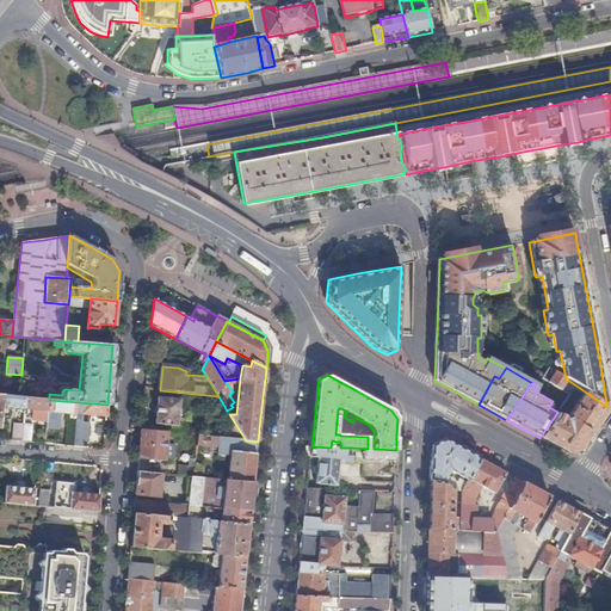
[(609,407),(608,407),(585,392),(568,415),(569,418),(565,419),(562,418),(556,414),(539,438),(568,454),(578,451),(593,429),(609,407)]
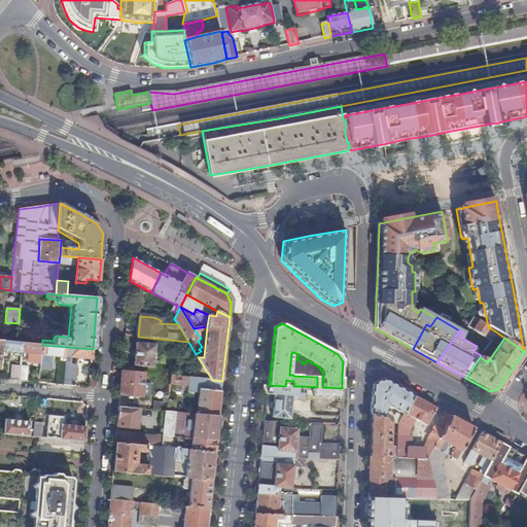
[(21,353),(22,343),(2,341),(0,359),(9,359),(10,352),(21,353)]
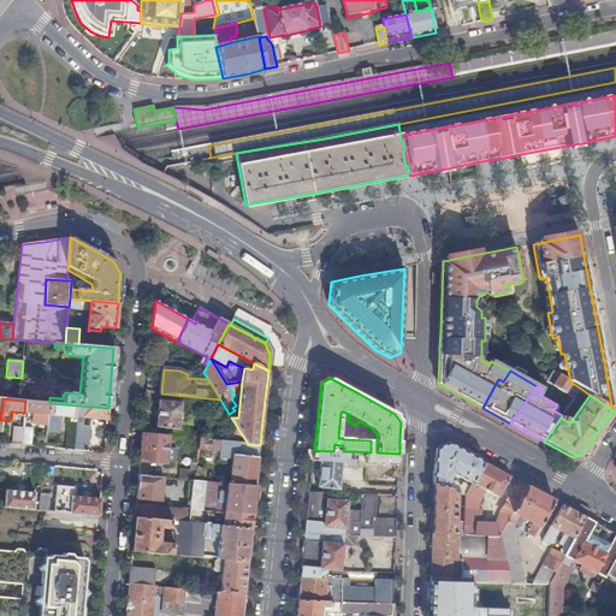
[(48,415),(49,403),(25,401),(24,413),(48,415)]
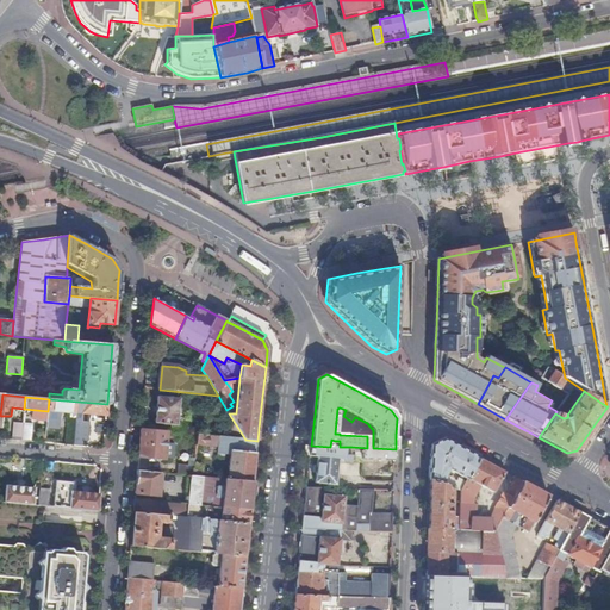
[(176,425),(180,399),(157,397),(155,423),(176,425)]
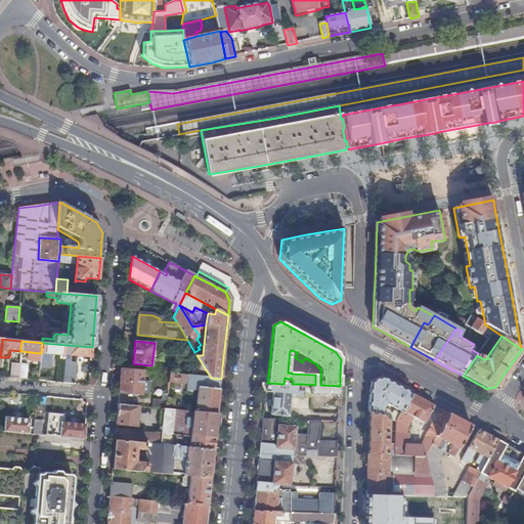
[(66,355),(67,345),(42,343),(41,353),(38,381),(46,381),(47,364),(52,364),(53,354),(62,355),(62,359),(58,362),(56,382),(63,383),(66,355)]
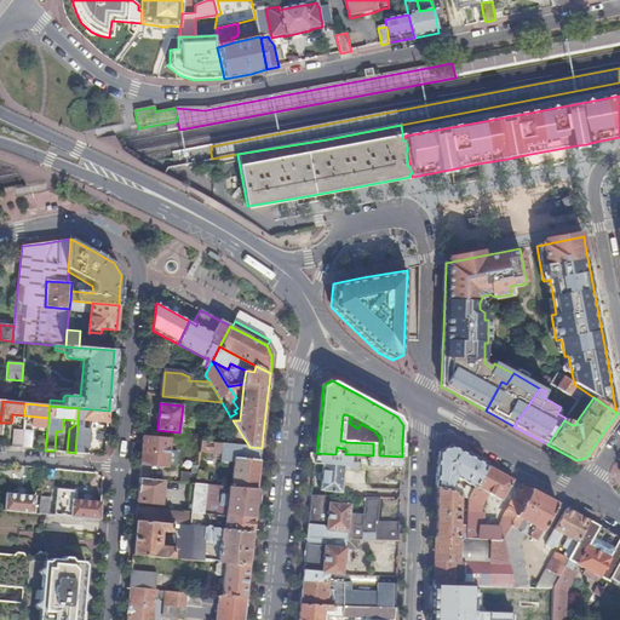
[(78,420),(91,422),(109,423),(109,411),(79,408),(78,420)]
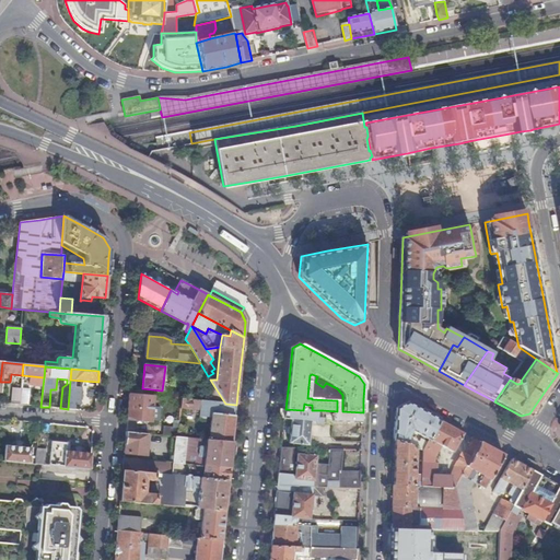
[(82,381),(70,380),(68,409),(79,410),(82,381)]
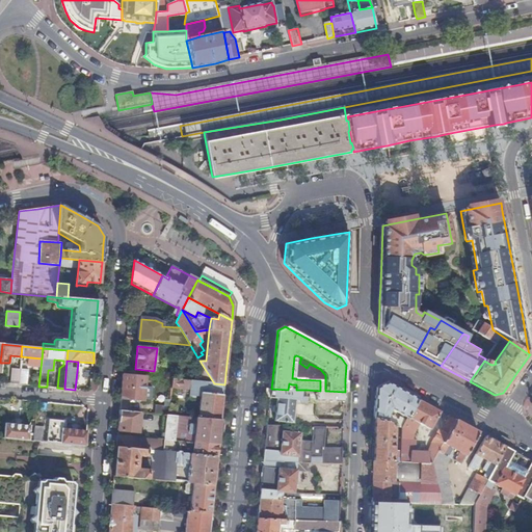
[(19,384),(27,386),(28,370),(21,369),(20,372),(19,384)]
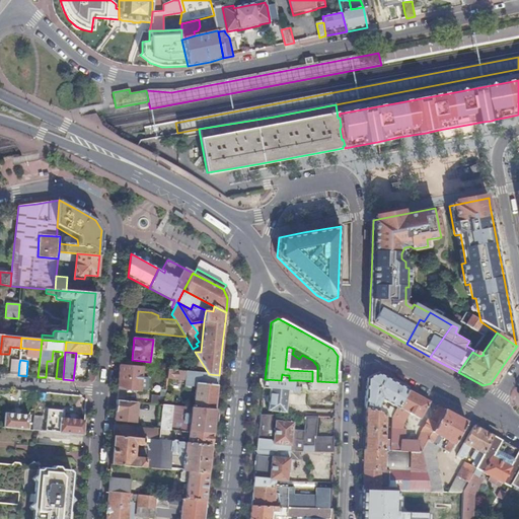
[(11,374),(18,375),(19,363),(12,362),(11,374)]
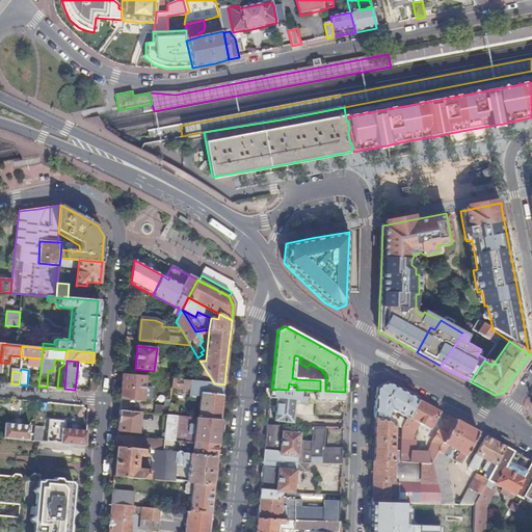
[(145,380),(145,377),(124,375),(123,387),(121,399),(143,401),(145,380)]
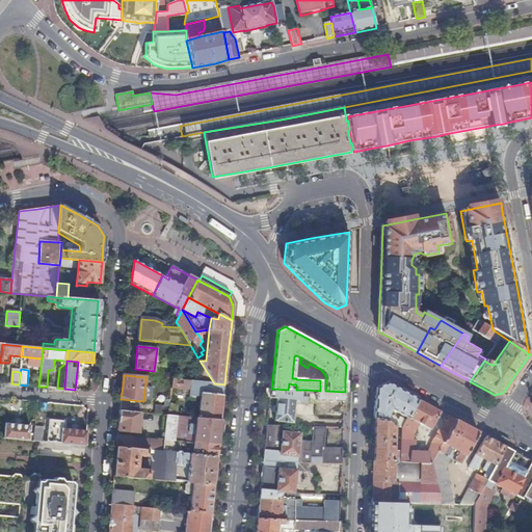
[(202,392),(223,394),(224,384),(214,383),(173,379),(171,389),(190,391),(190,398),(197,399),(197,396),(201,397),(202,392)]
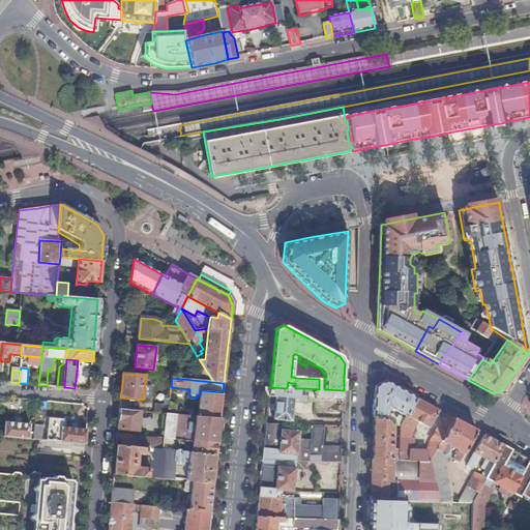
[(406,416),(416,398),(386,381),(375,387),(374,403),(374,417),(401,427),(405,419),(400,415),(398,418),(394,417),(394,416),(388,413),(390,408),(406,416)]
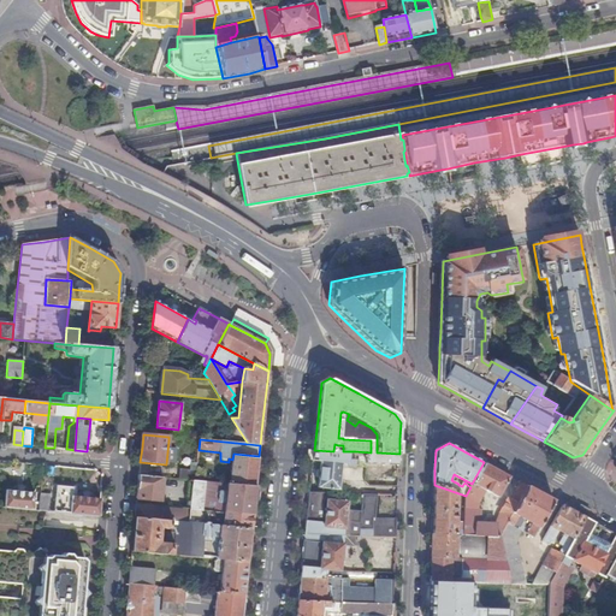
[(314,450),(313,461),(321,461),(319,487),(339,490),(342,466),(355,466),(355,461),(348,461),(349,451),(343,451),(333,451),(314,450)]
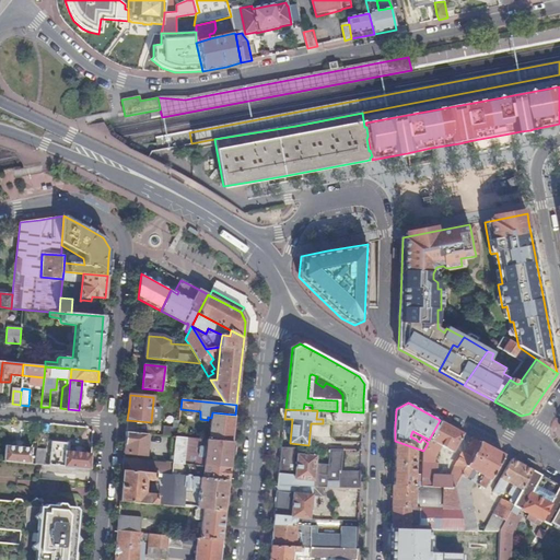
[(337,411),(323,410),(323,413),(326,415),(326,423),(333,423),(333,421),(362,422),(363,417),(363,412),(342,411),(337,411)]
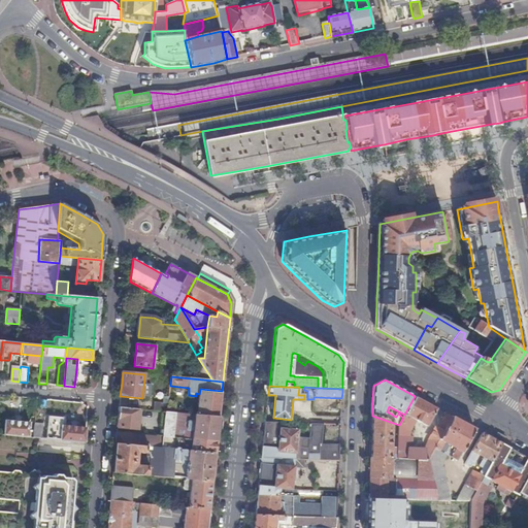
[(200,389),(199,394),(197,415),(219,417),(221,399),(222,391),(200,389)]
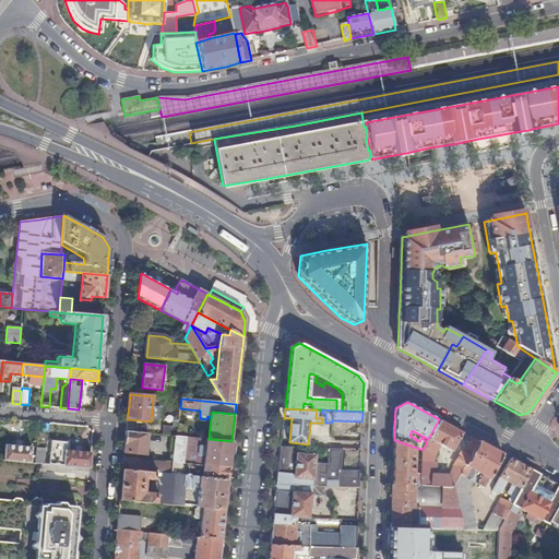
[(423,450),(435,456),(441,445),(453,451),(463,432),(439,419),(428,439),(427,442),(423,450)]
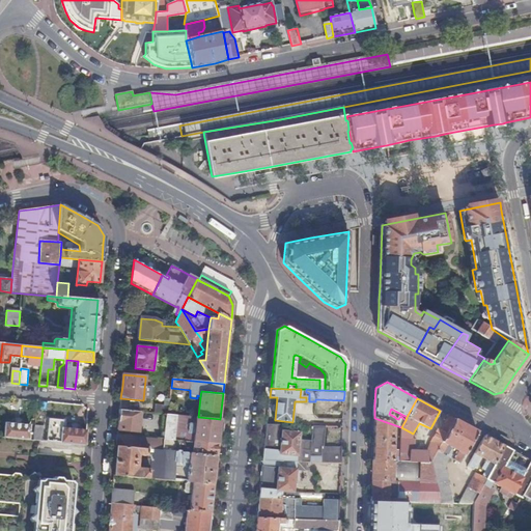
[(156,404),(155,414),(167,415),(169,415),(170,406),(156,404)]
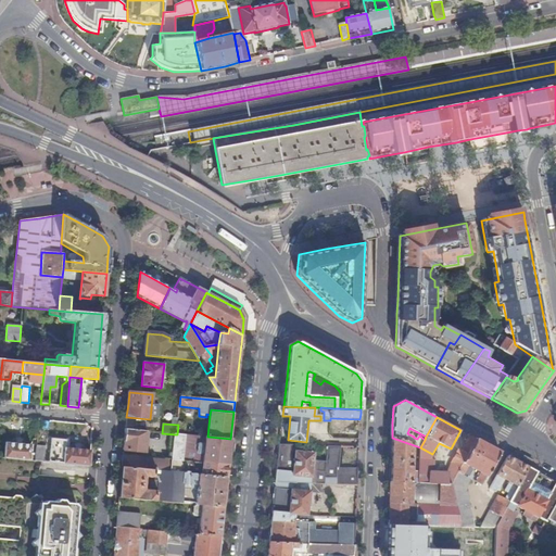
[(147,432),(126,430),(125,440),(124,450),(146,452),(147,432)]
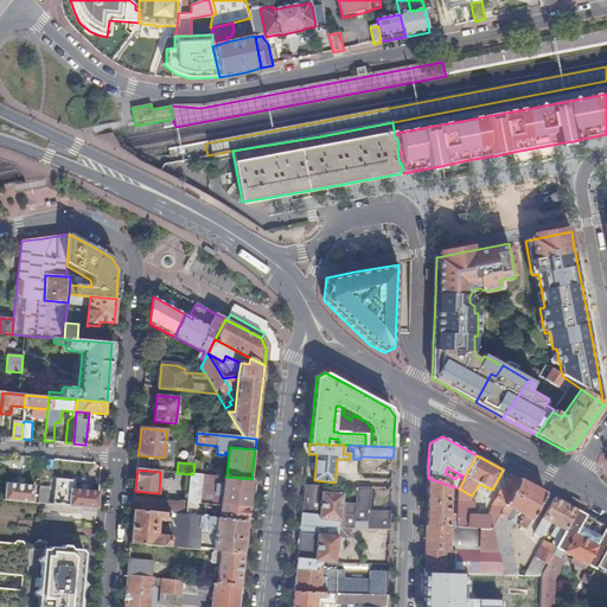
[(191,474),(187,502),(199,503),(203,475),(193,474),(191,474)]
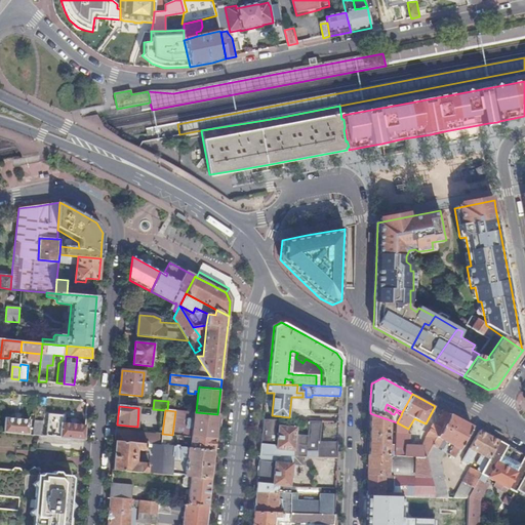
[(408,429),(397,422),(397,425),(397,443),(396,455),(426,457),(432,447),(433,445),(450,414),(444,411),(436,426),(434,425),(427,437),(426,446),(409,445),(411,433),(408,433),(408,429)]
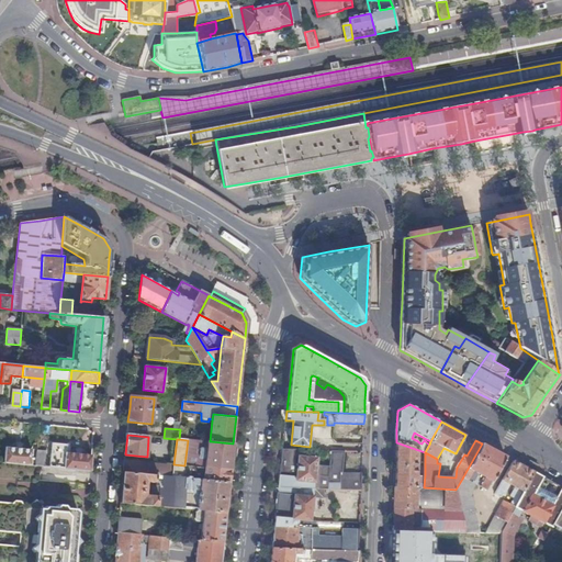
[(205,463),(205,468),(231,470),(232,457),(233,444),(210,441),(208,441),(206,450),(206,459),(205,463)]
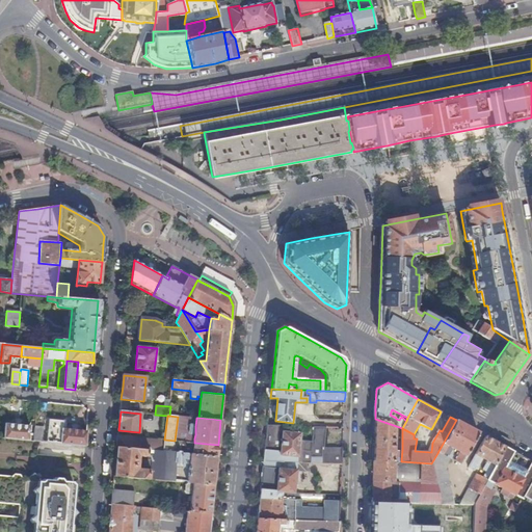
[(402,428),(375,419),(374,440),(373,461),(401,461),(402,449),(397,449),(397,443),(394,443),(395,428),(402,430),(402,428)]
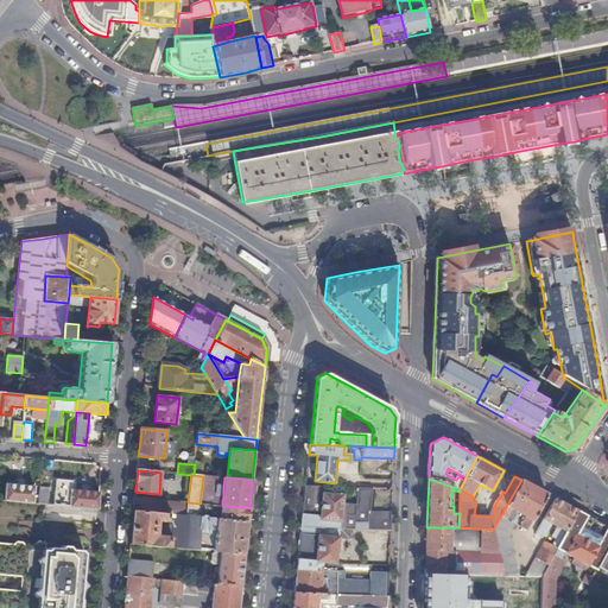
[(73,507),(74,491),(74,481),(57,480),(55,506),(73,507)]
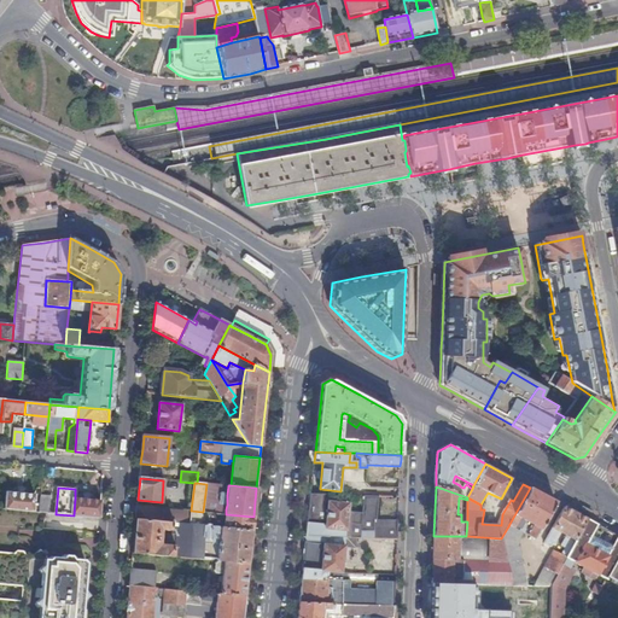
[(536,537),(555,502),(543,495),(530,488),(509,524),(516,528),(522,518),(535,525),(530,535),(536,537)]
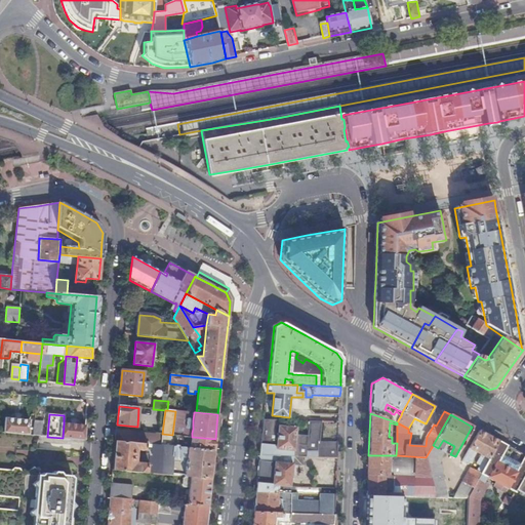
[(4,432),(29,435),(30,420),(5,418),(4,432)]
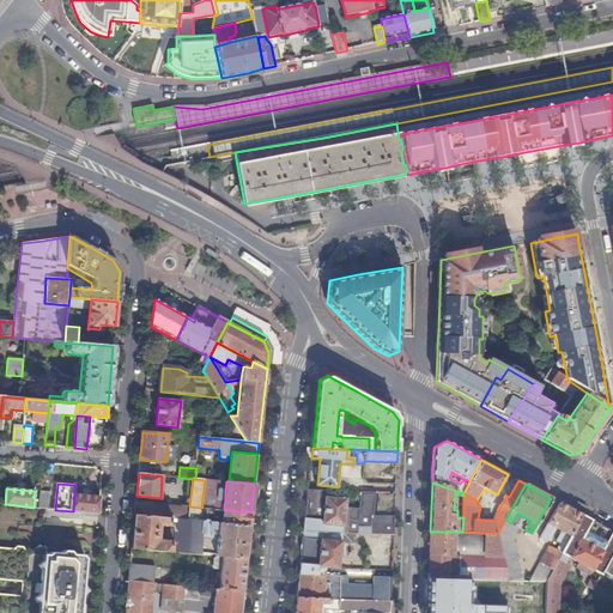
[(40,508),(49,509),(50,495),(41,493),(40,508)]
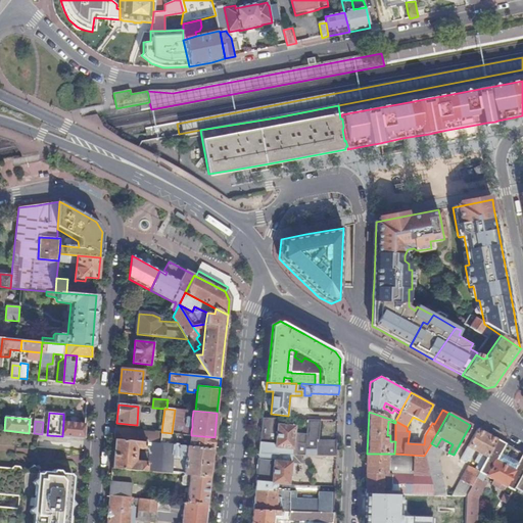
[(63,422),(62,436),(85,438),(86,424),(63,422)]
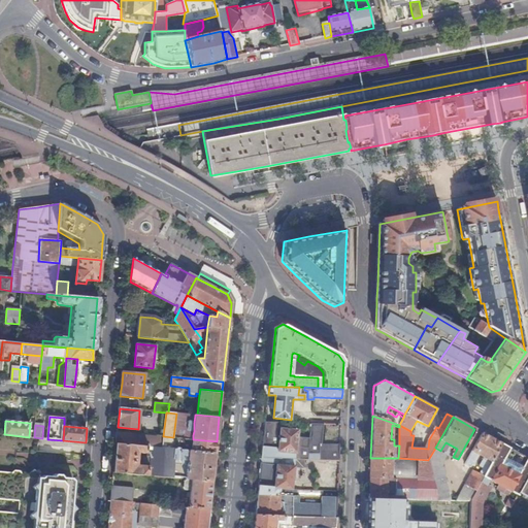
[(163,436),(117,432),(116,444),(216,454),(217,448),(217,441),(193,439),(187,438),(173,437),(163,436)]
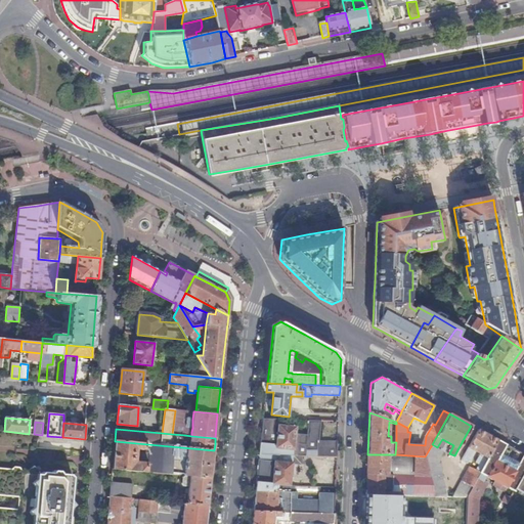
[(480,473),(497,440),(478,430),(462,461),(464,463),(463,465),(465,466),(466,464),(467,464),(469,461),(470,461),(475,451),(481,453),(476,463),(479,465),(476,470),(480,473)]
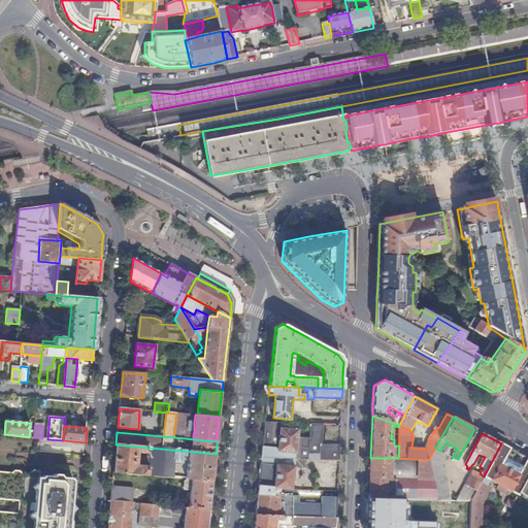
[(527,477),(527,476),(527,458),(519,453),(501,443),(484,476),(470,501),(471,505),(469,527),(480,527),(481,503),(490,487),(488,486),(490,481),(503,487),(501,491),(509,494),(510,492),(518,495),(519,493),(527,477)]
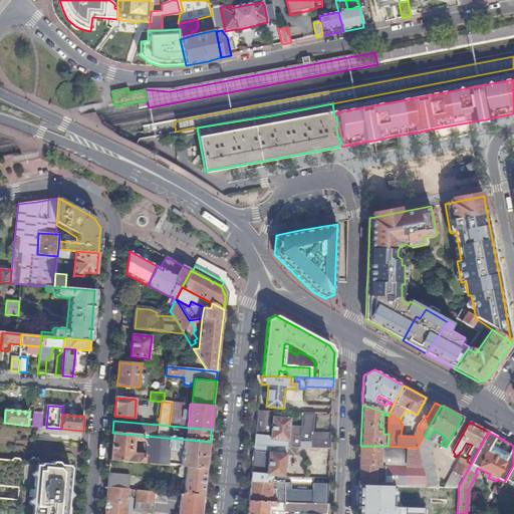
[(187,467),(207,469),(209,455),(210,442),(112,433),(111,447),(110,460),(145,463),(146,445),(169,447),(167,465),(181,466),(187,467)]
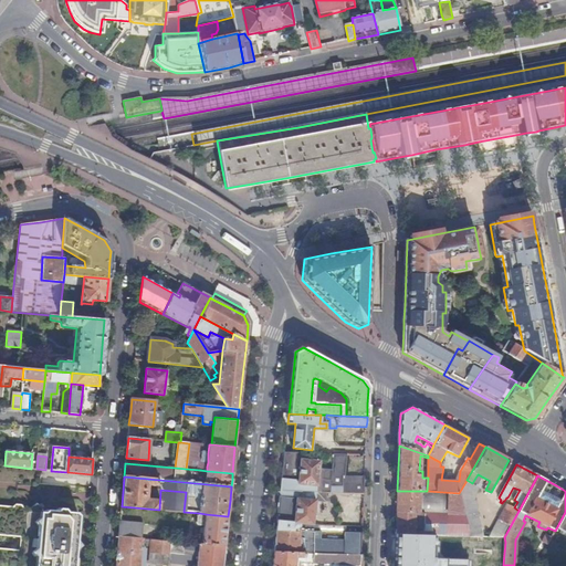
[(479,489),(465,482),(459,493),(465,514),(465,515),(477,513),(475,506),(478,506),(475,495),(479,489)]
